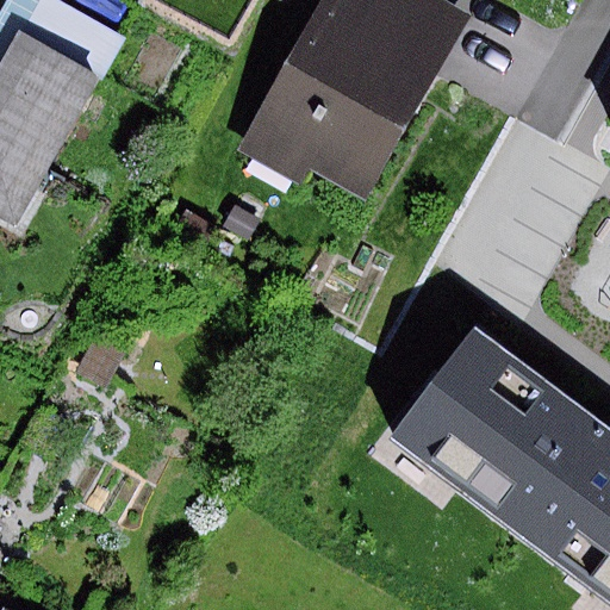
[(51,0),(7,0),(0,13),(0,56),(16,29),(100,76),(122,39),(51,0)]
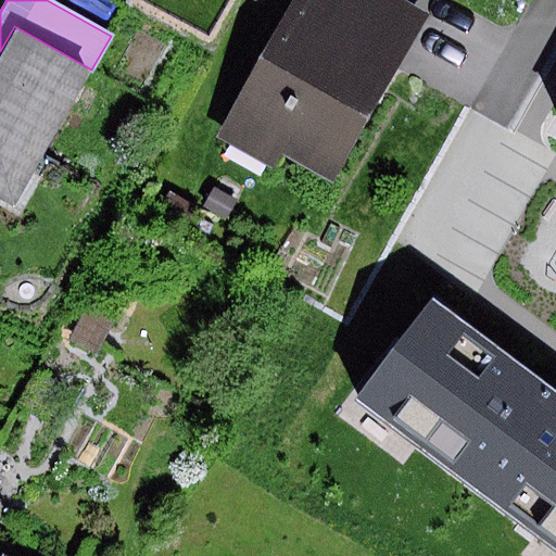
[(431,13),(408,0),(291,0),(218,126),(329,189),(431,13)]
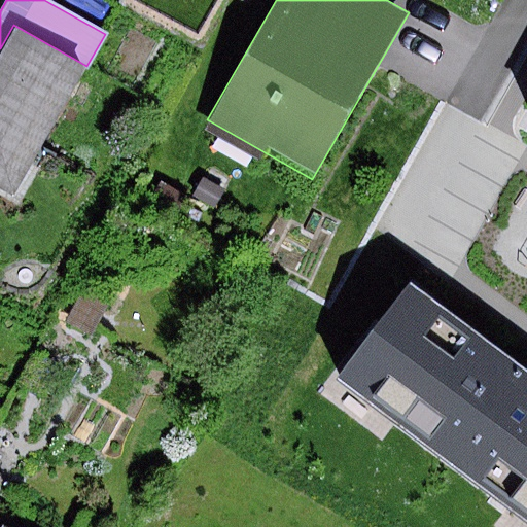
[(0,185),(13,192),(86,66),(13,25),(0,48),(0,185)]
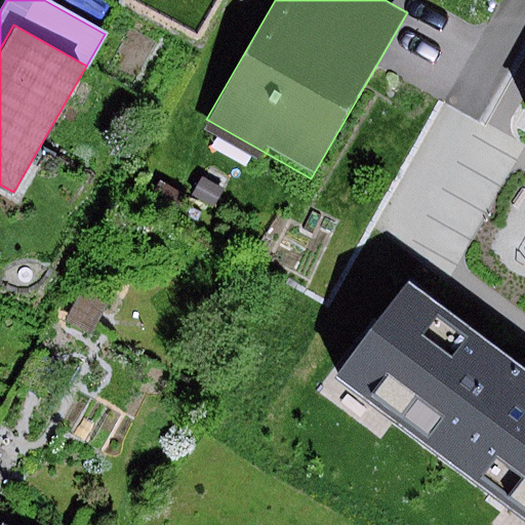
[(200,177),(191,195),(212,206),(221,189),(200,177)]
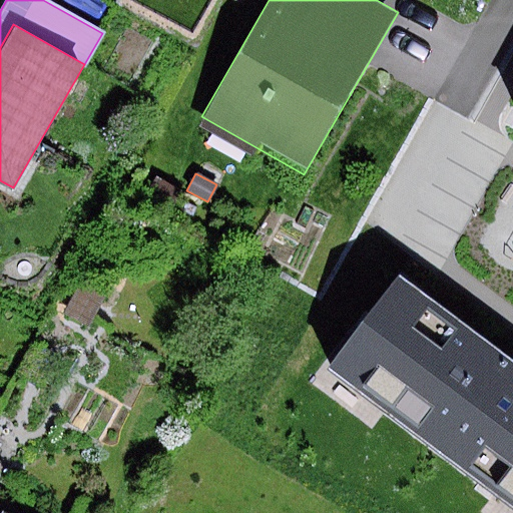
[(176,187),(155,177),(144,202),(165,211),(176,187)]
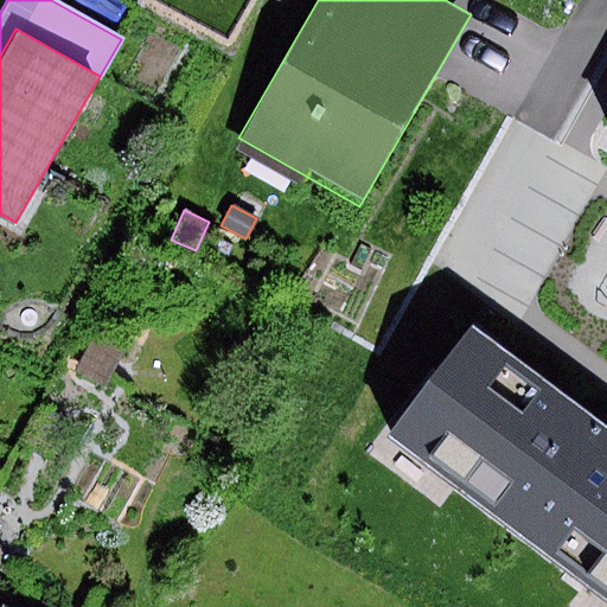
[(606,427),(472,328),(391,438),(606,594),(606,427)]
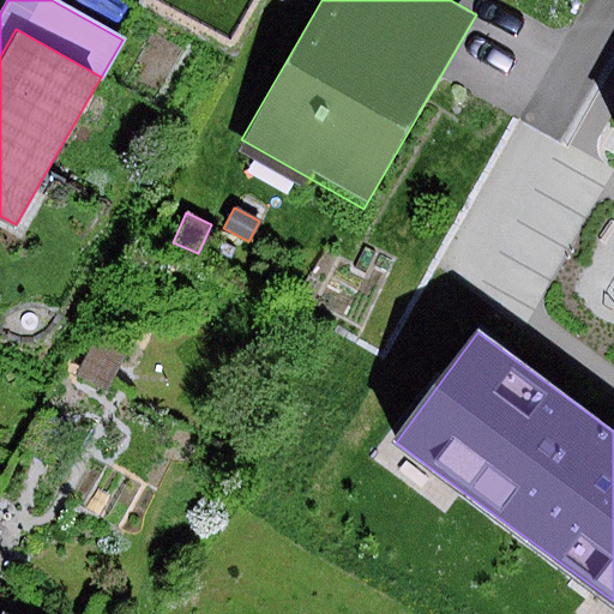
[(125,347),(95,333),(76,377),(106,390),(125,347)]
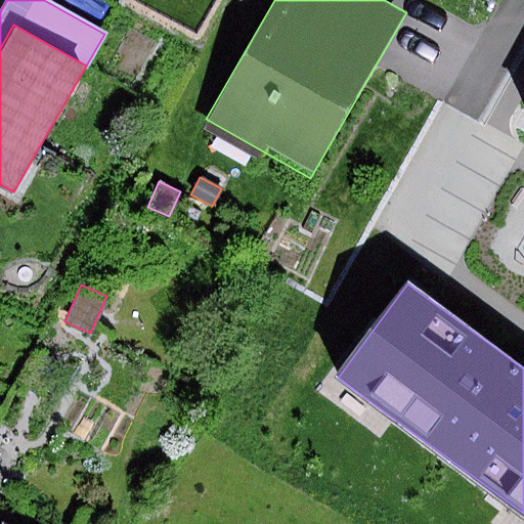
All buildings are outlined.
